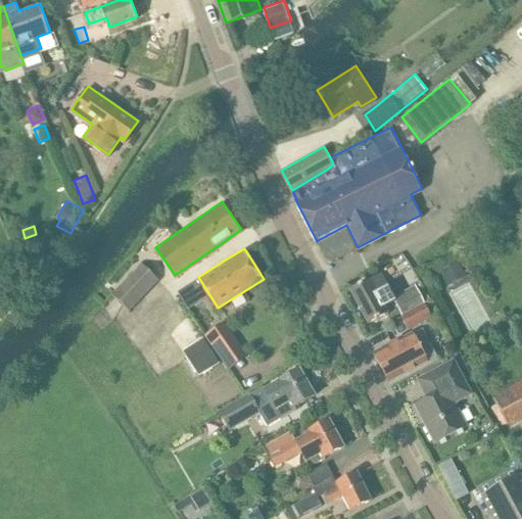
[(459,258),(439,269),(447,284),(467,274),(459,258)]
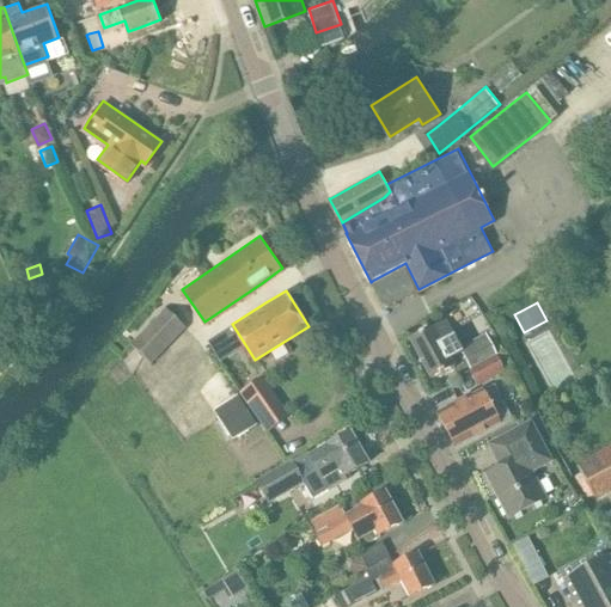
[(132,342),(151,361),(187,325),(167,306),(132,342)]
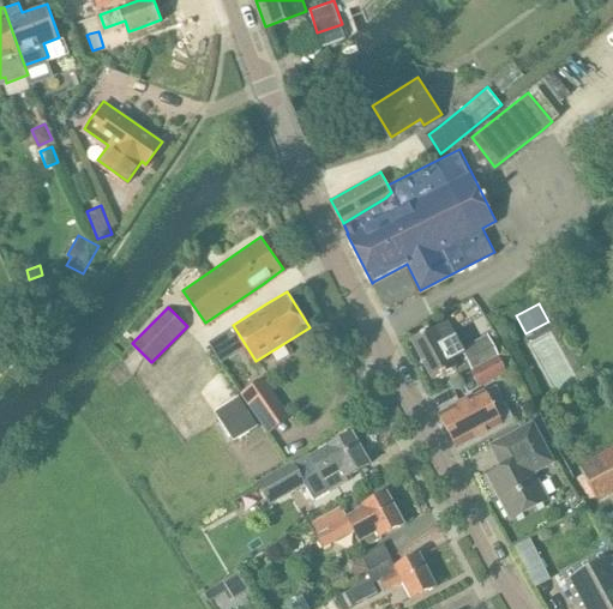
[(433,325),(412,337),(433,378),(455,367),(457,366),(452,356),(464,350),(474,366),(498,353),(490,337),(487,332),(462,345),(456,333),(443,341),(434,325),(433,325)]
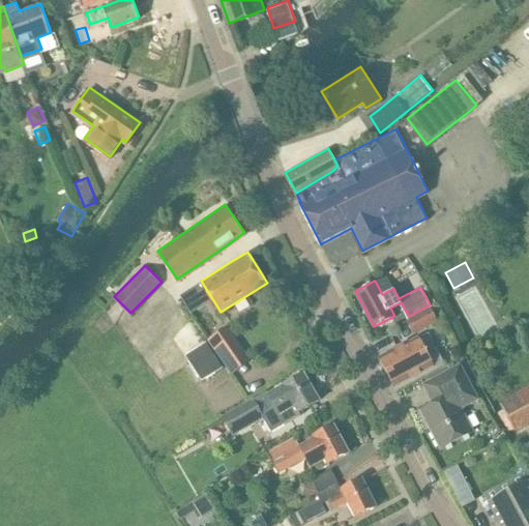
[(410,317),(413,325),(416,330),(438,318),(431,304),(410,317)]
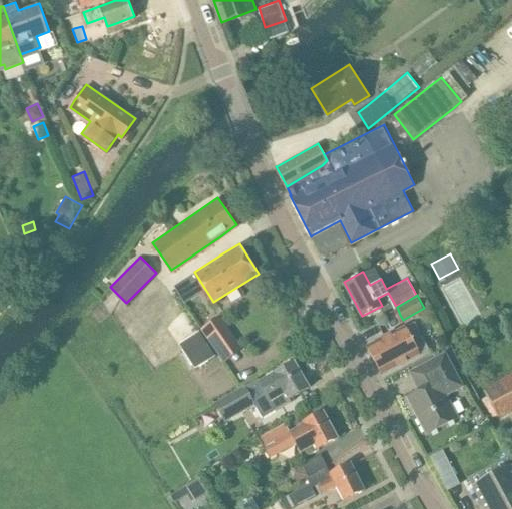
[(203,331),(212,345),(222,359),(243,346),(223,317),(203,331)]
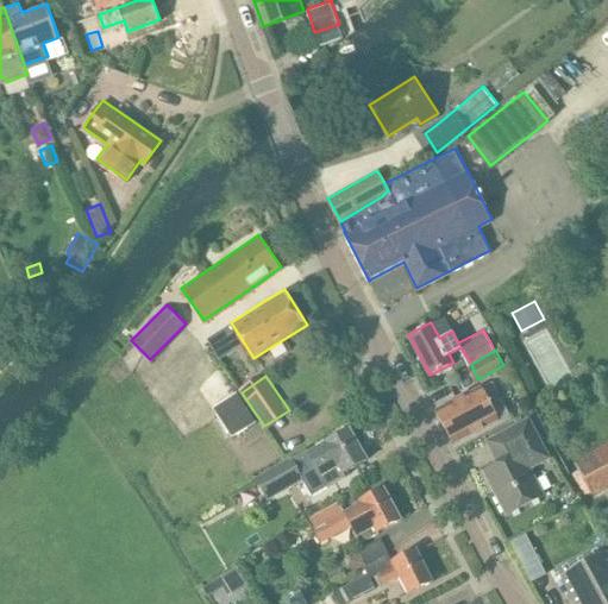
[(437,409),(453,441),(509,411),(493,379),(437,409)]
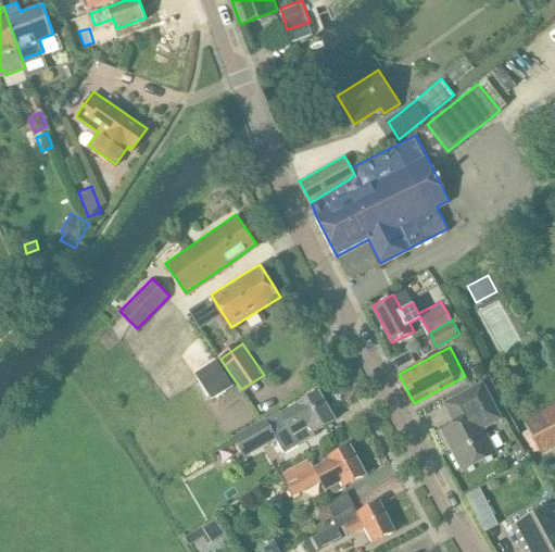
[(217,358),(194,373),(212,399),(235,386),(217,358)]
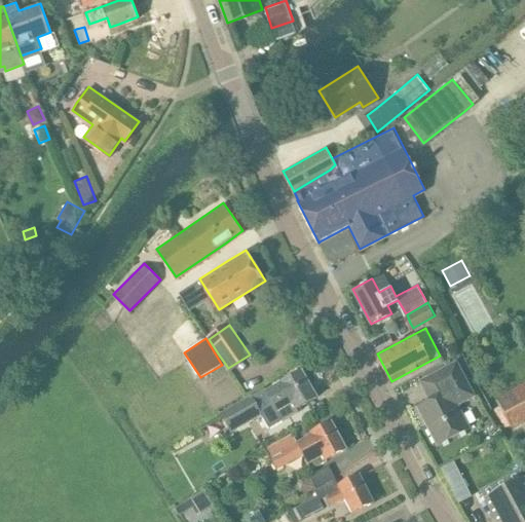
[(437,395),(416,406),(424,422),(427,421),(438,443),(470,425),(457,403),(469,397),(459,380),(465,377),(456,361),(427,376),(436,392),(437,395)]
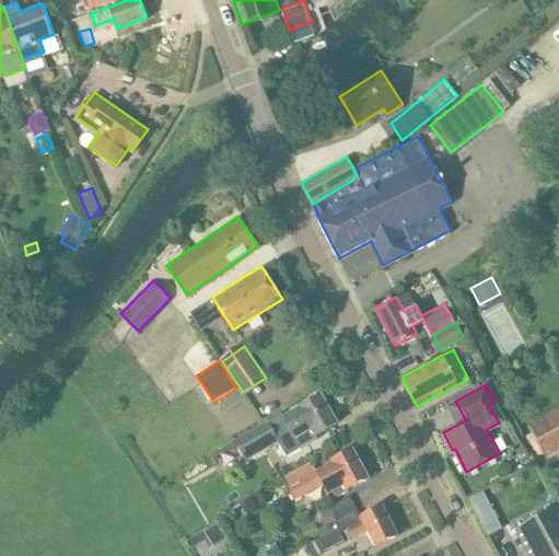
[(270,420),(234,440),(246,461),(281,441),(279,436),(291,428),(301,446),(319,435),(318,432),(318,431),(338,420),(322,393),(302,404),(299,405),(300,406),(283,416),(282,414),(270,421),(270,420)]
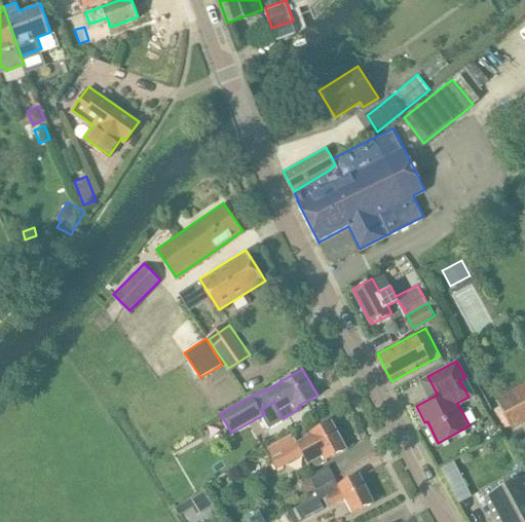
[(515,426),(524,420),(524,383),(498,398),(515,426)]
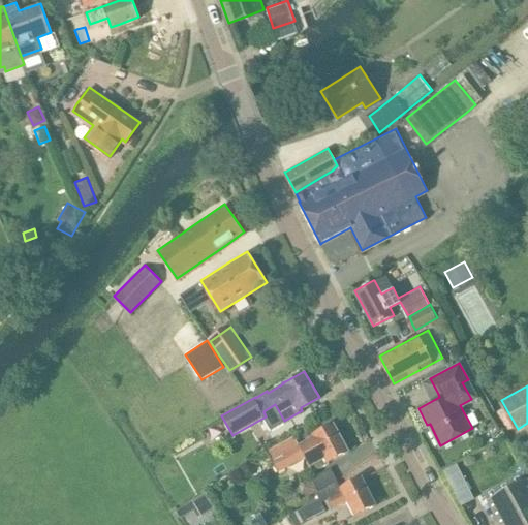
[(300,443),(305,454),(313,469),(329,462),(329,460),(348,450),(334,423),(313,434),(314,436),(300,443)]
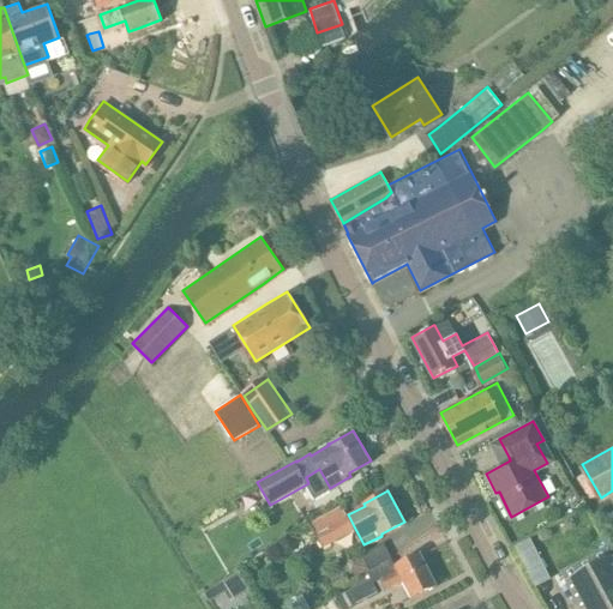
[(324,549),(348,536),(335,508),(310,523),(324,549)]
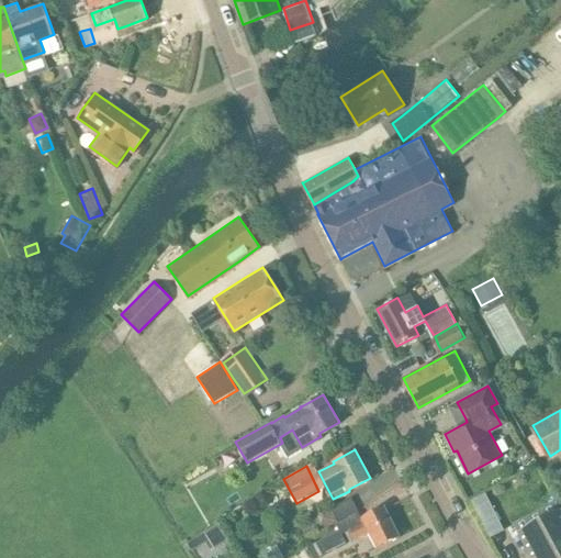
[(351,495),(332,505),(329,506),(338,522),(360,511),(351,495)]
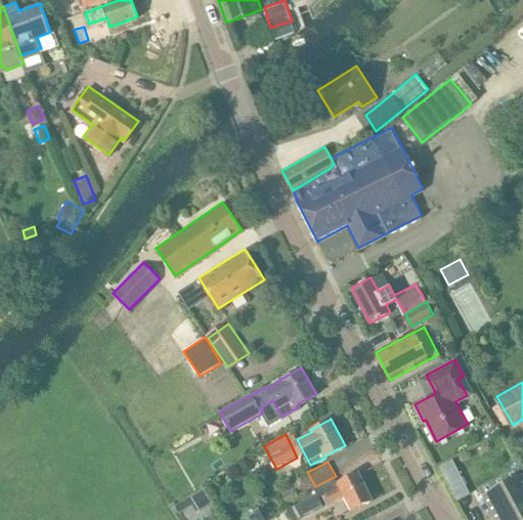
[(336,476),(315,486),(313,487),(316,493),(318,496),(324,493),(330,503),(343,495),(351,509),(372,499),(358,472),(338,482),(336,476)]
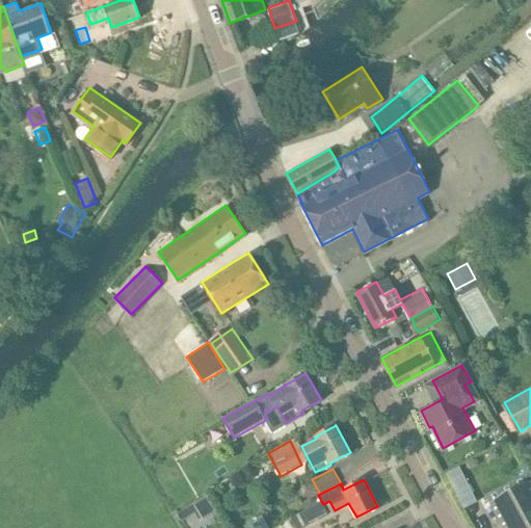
[(530,481),(509,493),(490,503),(504,527),(530,527),(530,481)]
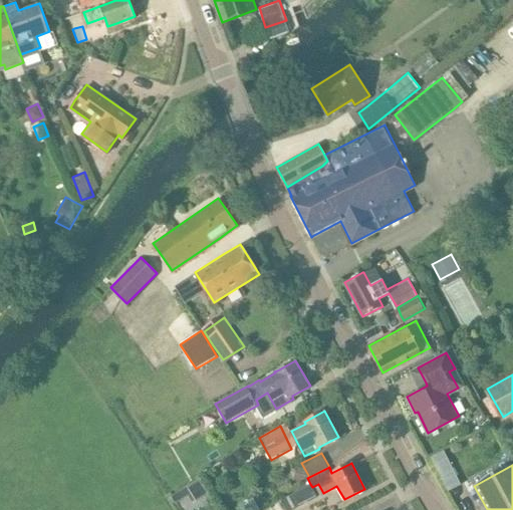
[(291,480),(278,487),(282,493),(294,487),(291,480)]
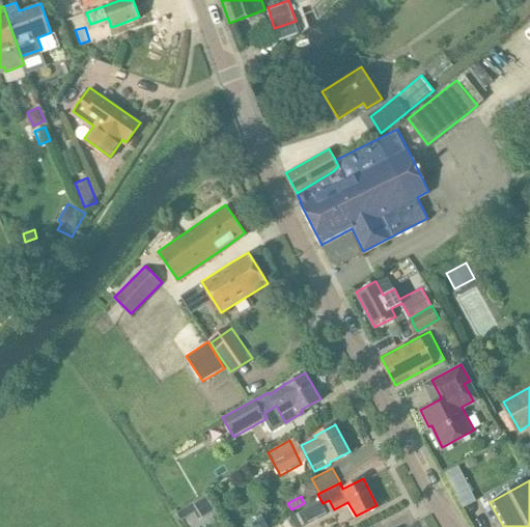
[(207,500),(195,508),(201,517),(213,508),(207,500)]
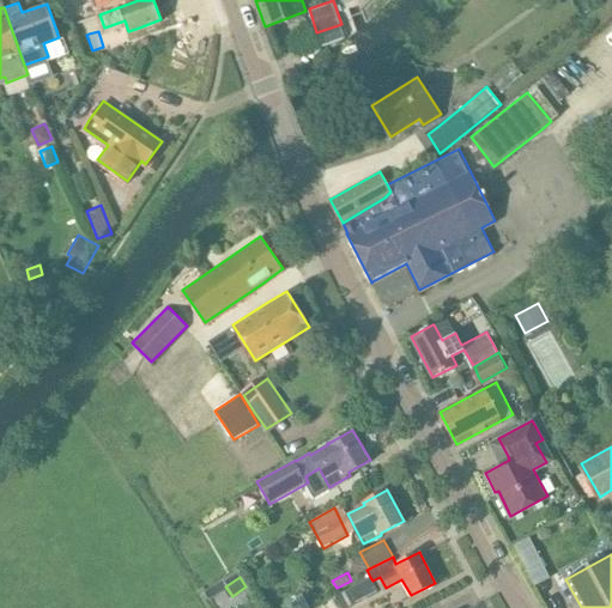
[(373,581),(370,577),(335,595),(343,607),(344,607),(377,590),(373,581)]
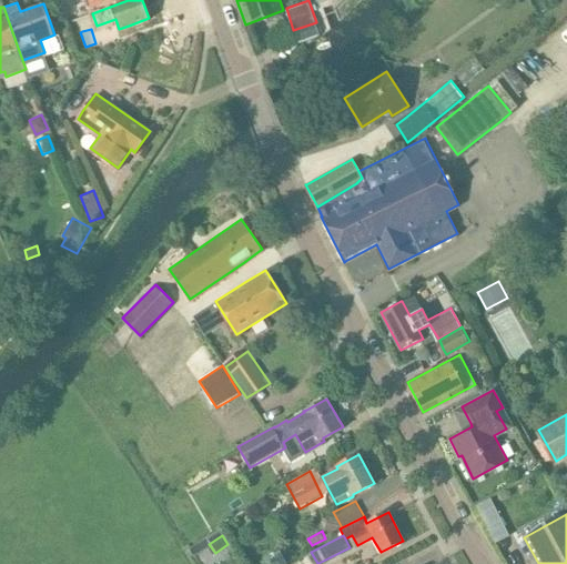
[(507,535),(496,541),(500,549),(510,543),(507,535)]
